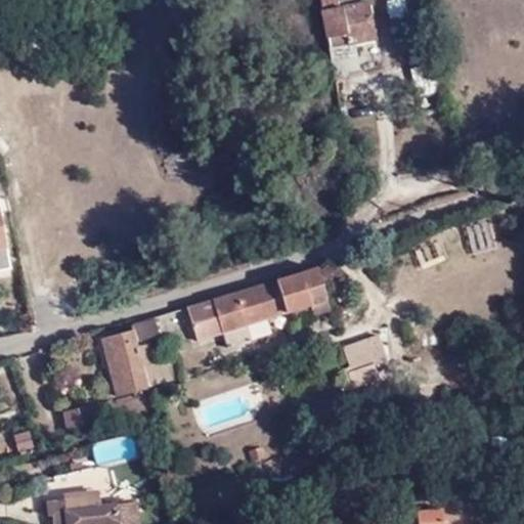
[(320,0),(323,11),(360,4),(358,0),(320,0)]
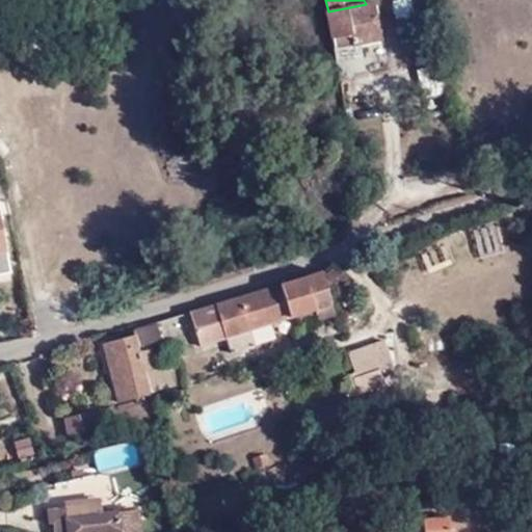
[(334,50),(358,45),(382,40),(374,2),(366,4),(328,11),(326,12),(334,50)]
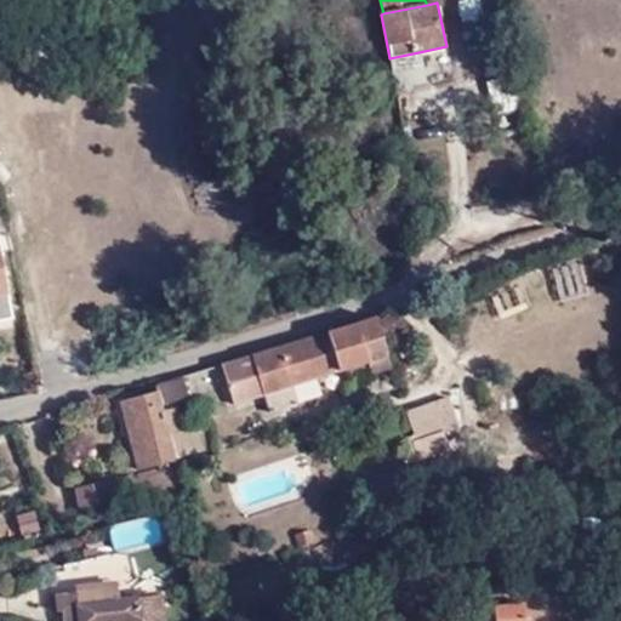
[(426,85),(419,52),(389,58),(397,91),(426,85)]
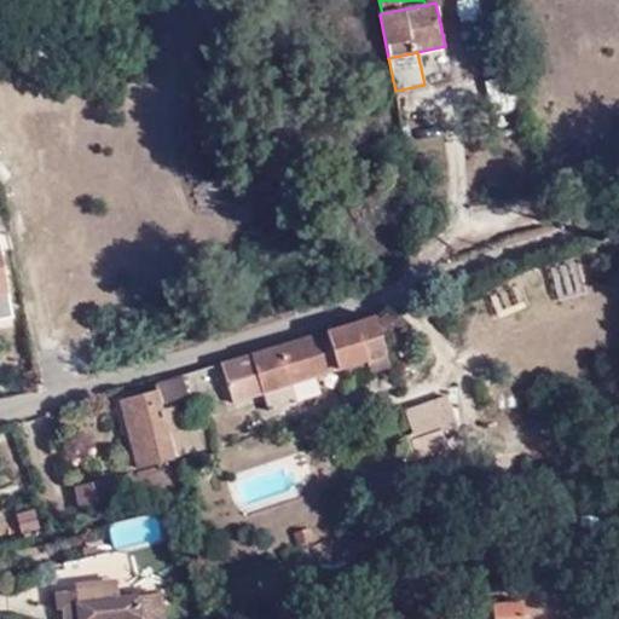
[(0,319),(12,317),(0,258),(0,319)]
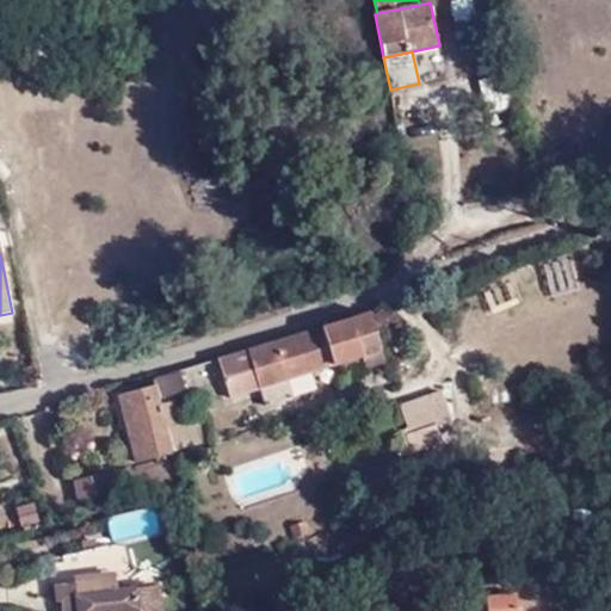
[(368,369),(387,362),(370,313),(220,359),(230,395),(258,386),(265,407),(298,396),(294,377),(364,356),(368,369)]
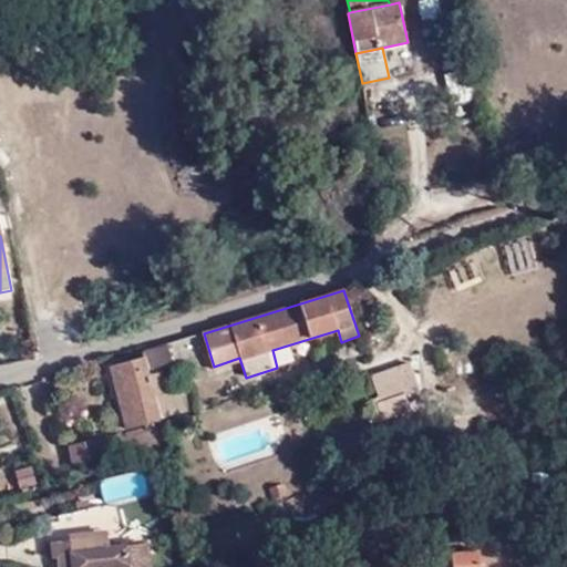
[(143,351),(148,371),(173,364),(167,343),(143,351)]
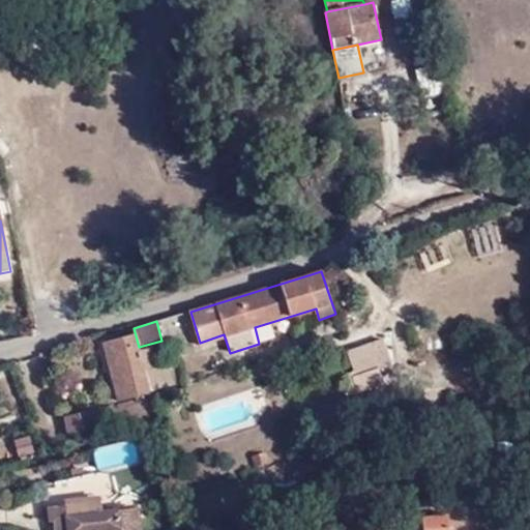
[(118,402),(149,392),(135,334),(102,344),(118,402)]
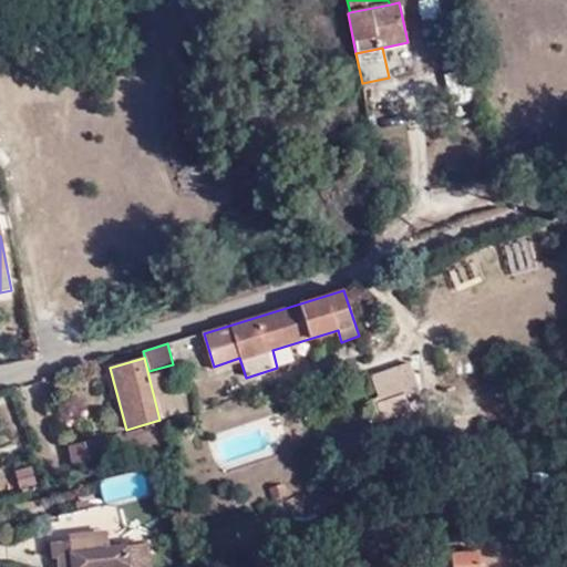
[(411,406),(406,393),(421,387),(410,358),(367,373),(383,416),(411,406)]
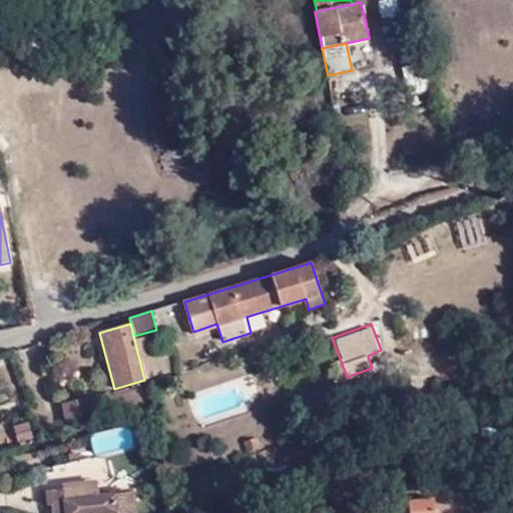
[(135,340),(145,380),(156,377),(146,338),(135,340)]
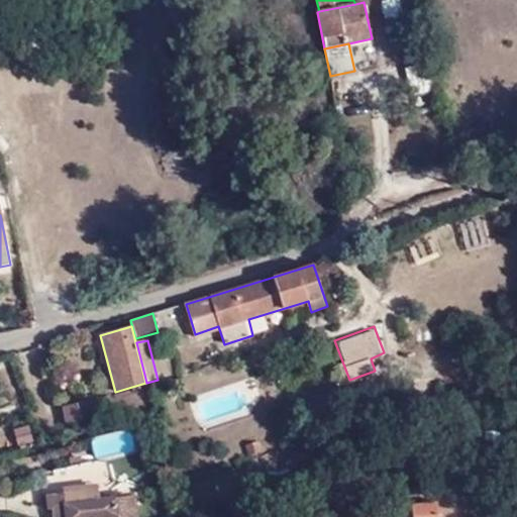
[(169,354),(152,358),(158,380),(174,375),(169,354)]
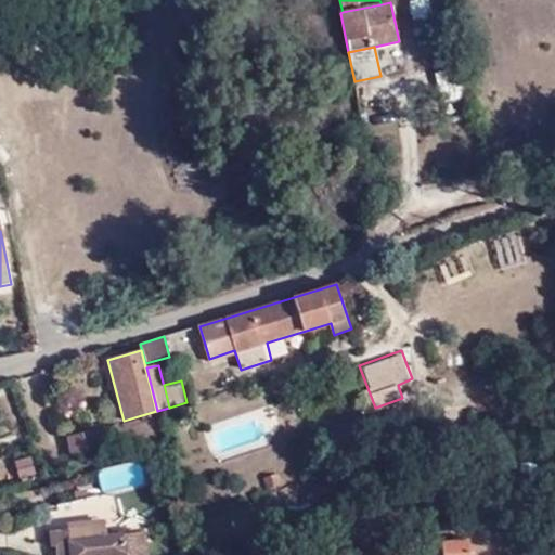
[(102,449),(99,428),(68,436),(73,454),(102,449)]
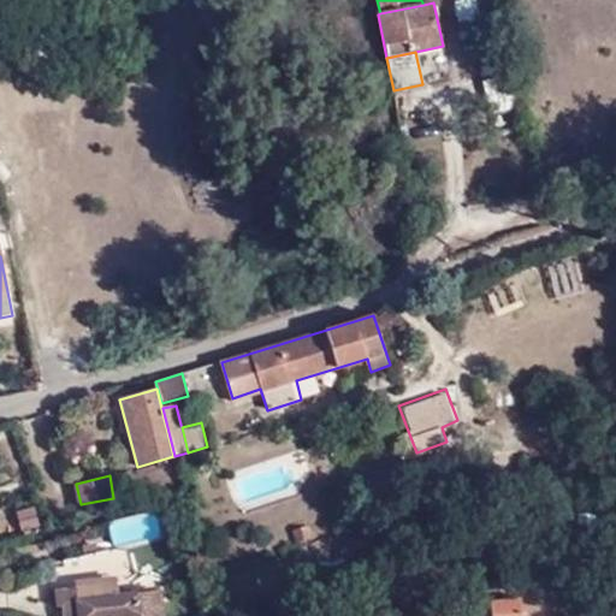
[(157,510),(111,520),(117,546),(163,537),(157,510)]
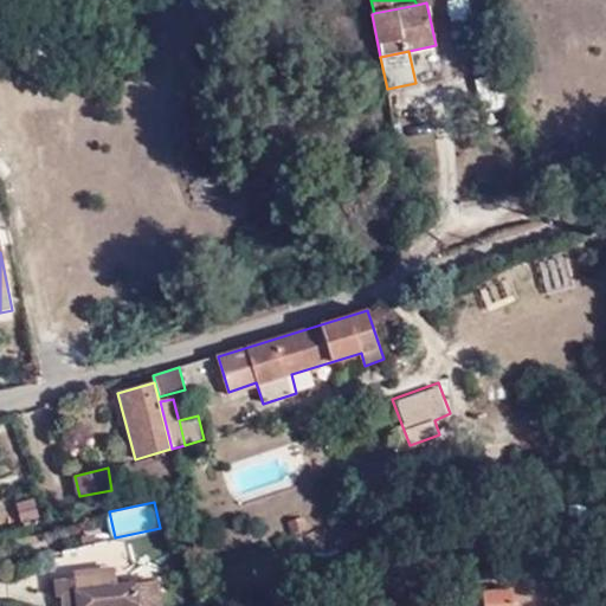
[(81,537),(83,548),(97,545),(95,534),(81,537)]
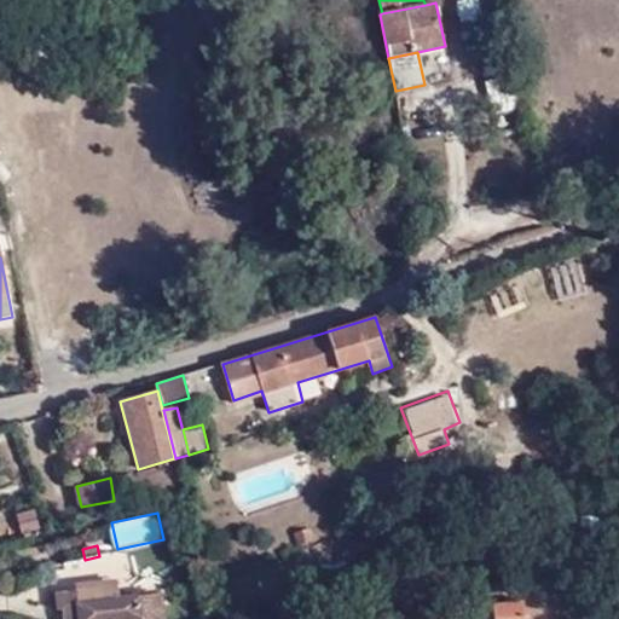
[(76,591),(53,594),(57,609),(62,611),(62,618),(163,618),(161,594),(120,599),(119,583),(76,588),(76,591)]
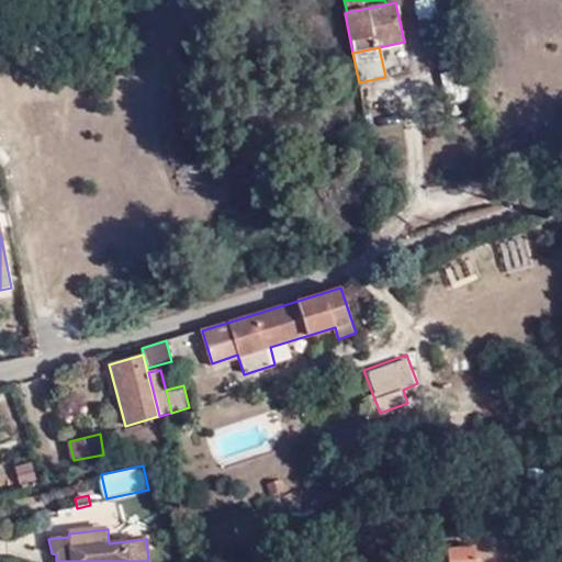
[(448,561),(478,561),(475,546),(447,549),(448,561)]
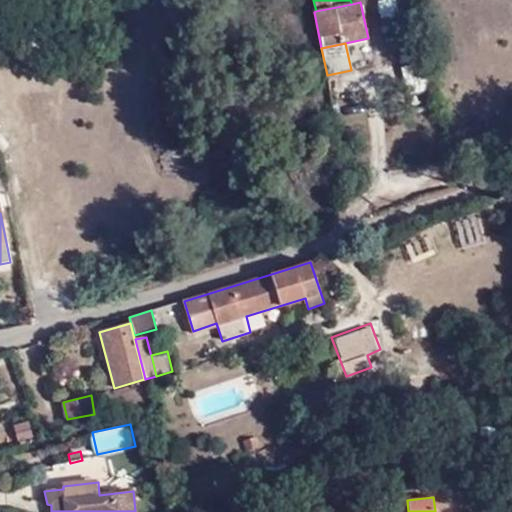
All buildings are outlined.
